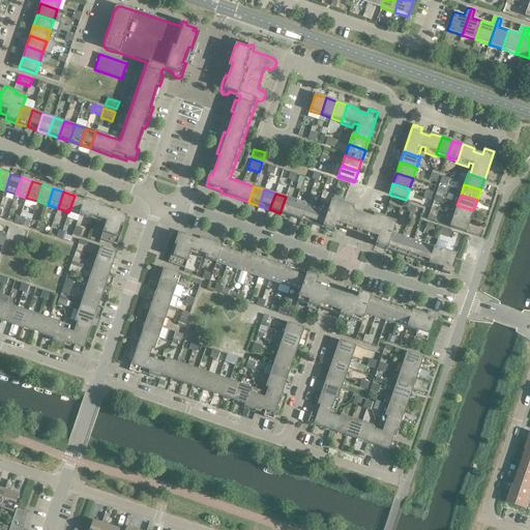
[(85,199),(75,196),(68,212),(79,215),(85,199)]
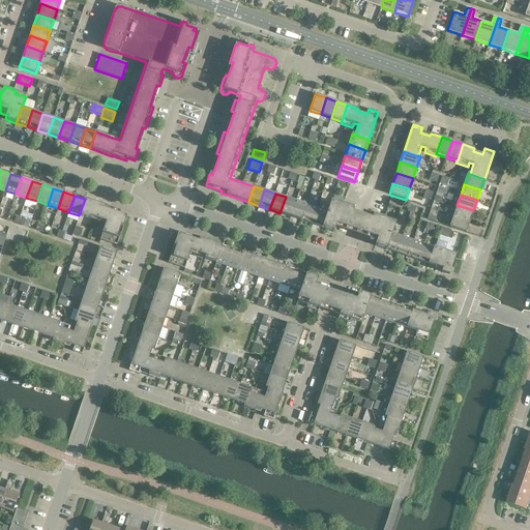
[(296,200),(286,197),(280,213),(291,216),(296,200)]
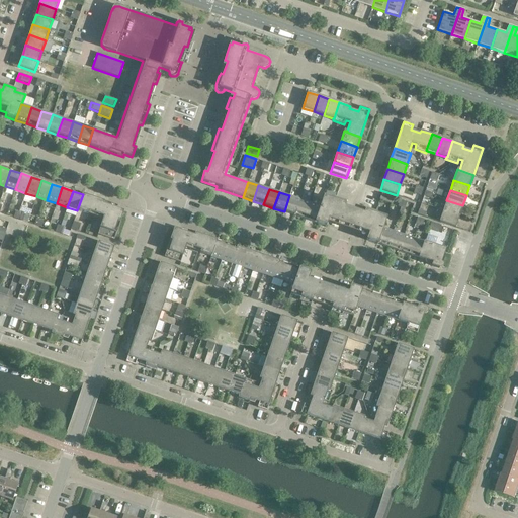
[(394,197),(381,193),(379,200),(392,204),(394,197)]
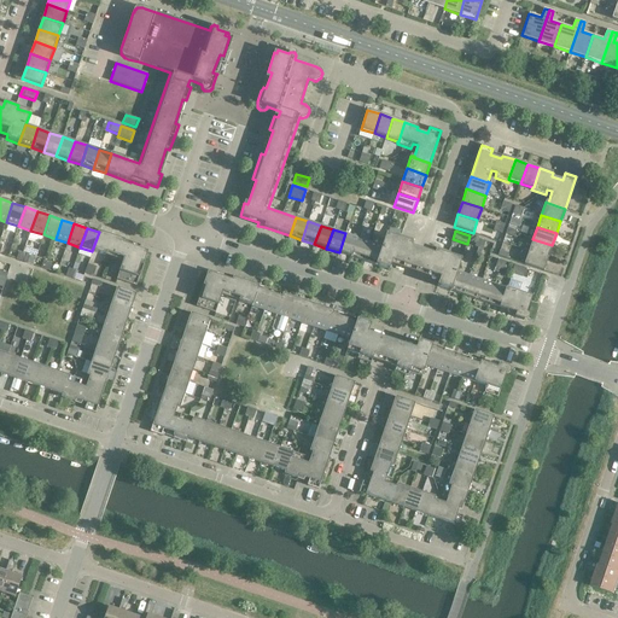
[(130,243),(99,232),(92,251),(105,256),(106,254),(123,260),(120,272),(124,274),(129,275),(134,277),(139,279),(147,252),(129,246),(130,243)]
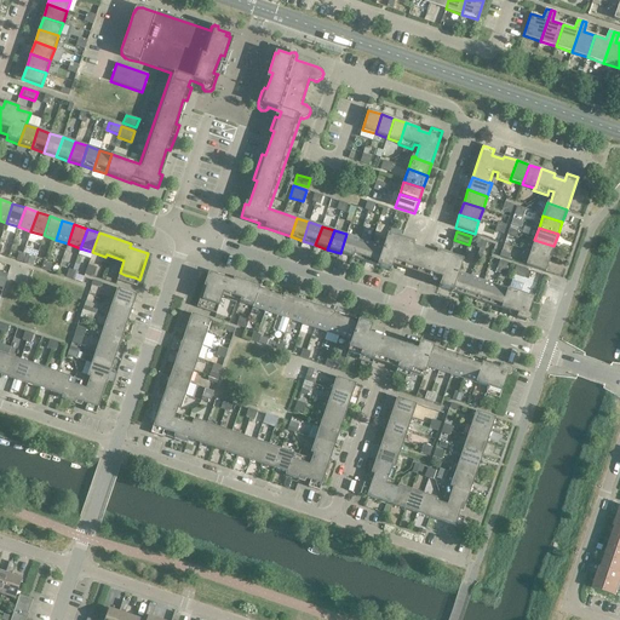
[(359,239),(346,234),(340,253),(352,258),(359,239)]
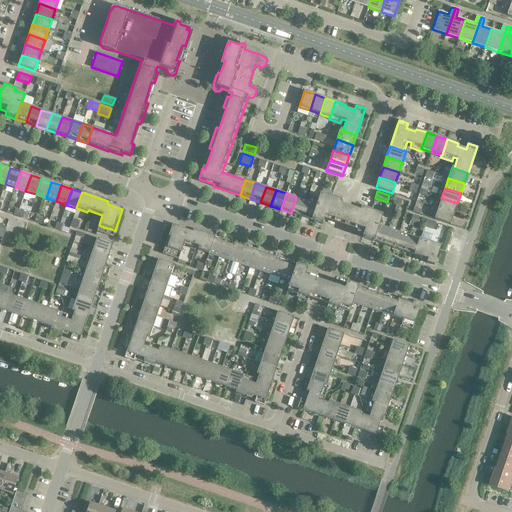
[(320,194),(316,204),(317,204),(311,220),(322,224),(324,220),(344,227),(363,233),(362,237),(373,241),(378,225),(379,225),(382,216),(372,212),(373,209),(362,205),(360,211),(351,208),(340,205),(342,199),(331,195),(330,198),(320,194)]
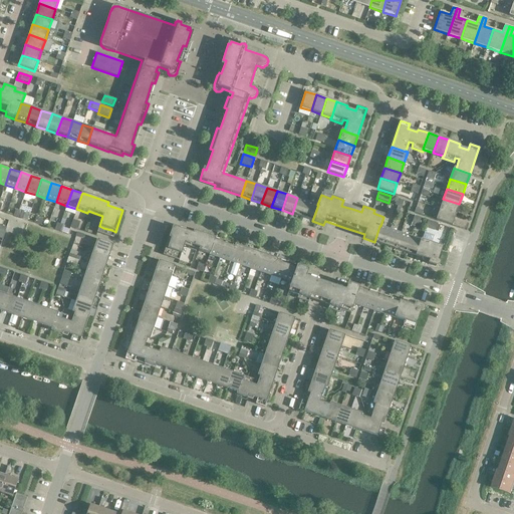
[(307,201),(297,198),(292,214),(302,217),(307,201)]
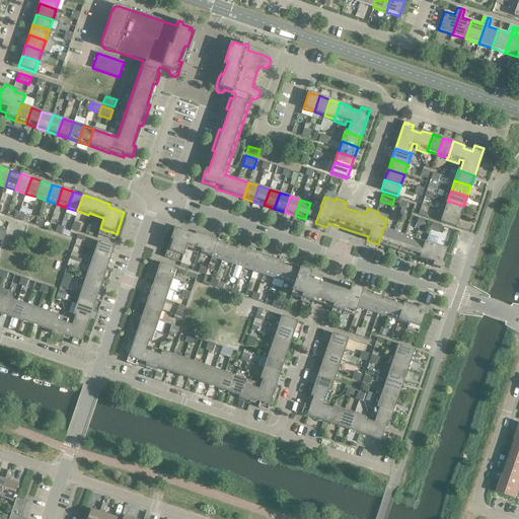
[(463,206),(447,201),(444,211),(460,217),(463,206)]
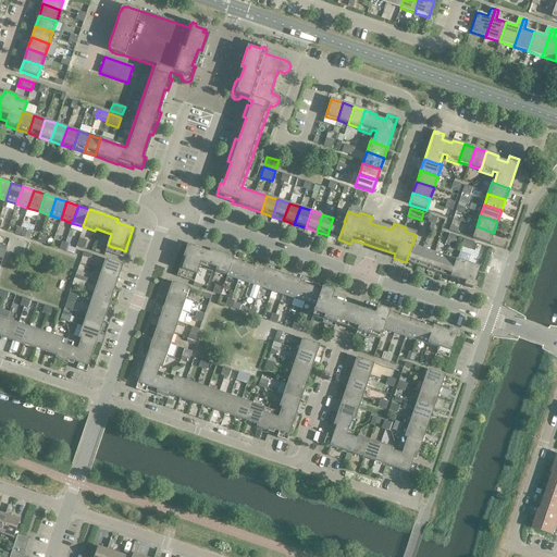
[(345,222),(344,222),(333,218),(327,235),(338,239),(345,222)]
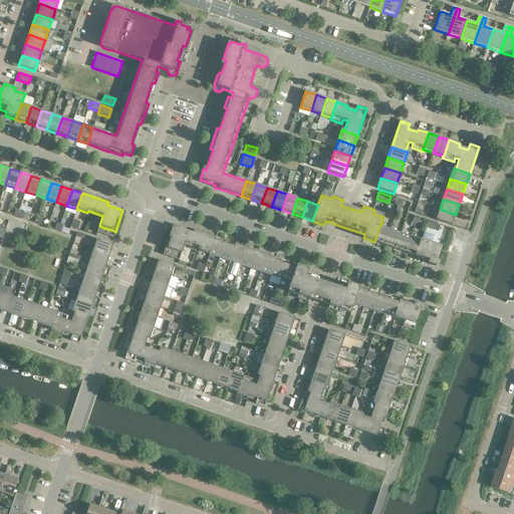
[(456,215),(440,209),(436,220),(452,226),(456,215)]
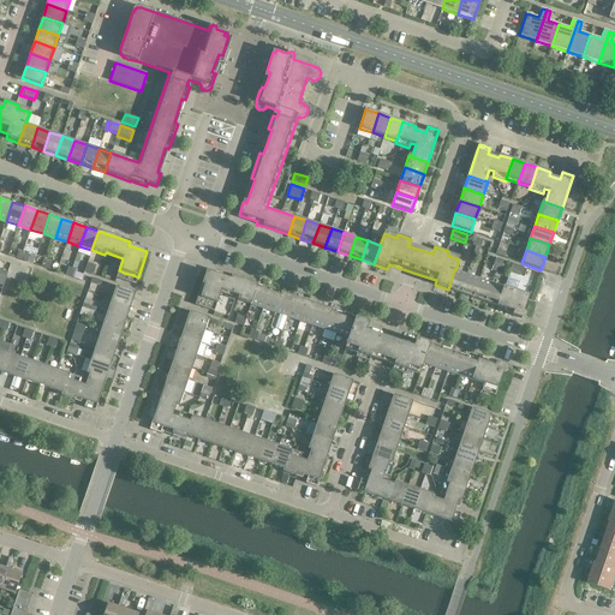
[(524,268),(512,264),(509,272),(521,275),(524,268)]
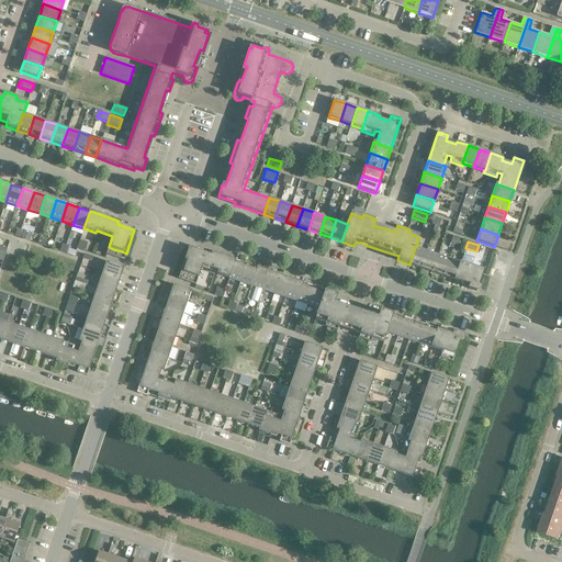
[(415,247),(409,265),(420,269),(427,251),(416,247),(415,247)]
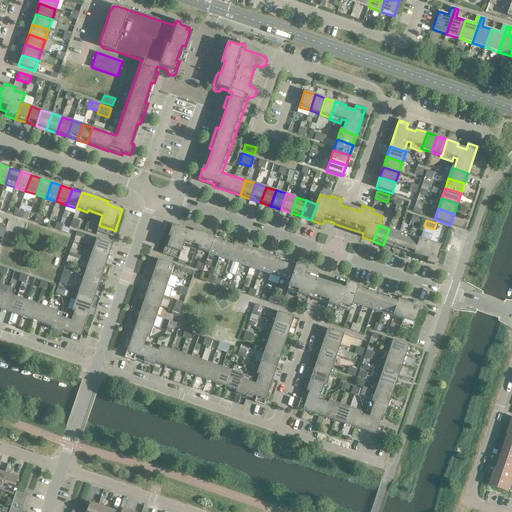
[(187,231),(172,226),(164,247),(169,249),(172,250),(176,251),(180,253),(184,242),(198,247),(203,234),(193,230),(188,228),(187,231)]
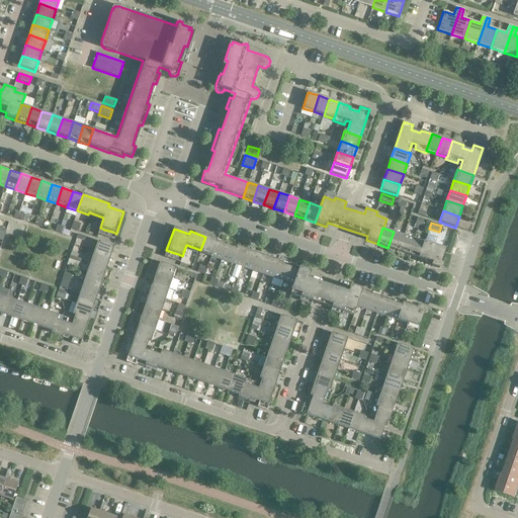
[(404,235),(394,232),(387,248),(398,251),(404,235)]
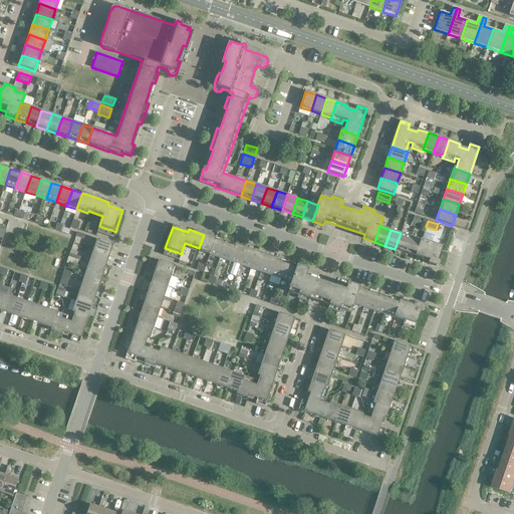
[(411,237),(401,233),(395,249),(406,253),(411,237)]
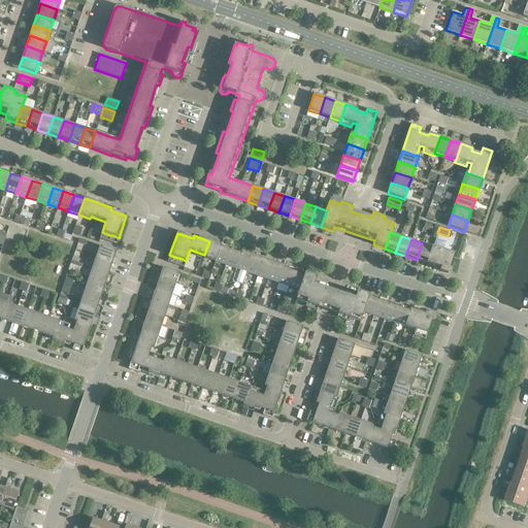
[(221,244),(209,241),(204,255),(204,258),(215,261),(221,244)]
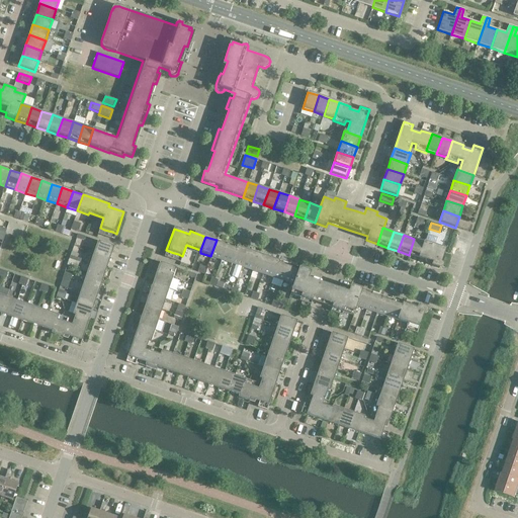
[(425,242),(414,239),(409,255),(419,258),(425,242)]
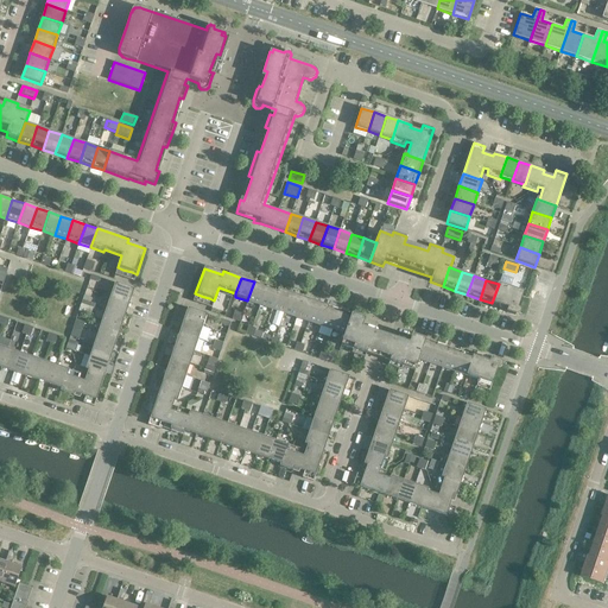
[(266,286),(254,282),(247,301),(260,305),(266,286)]
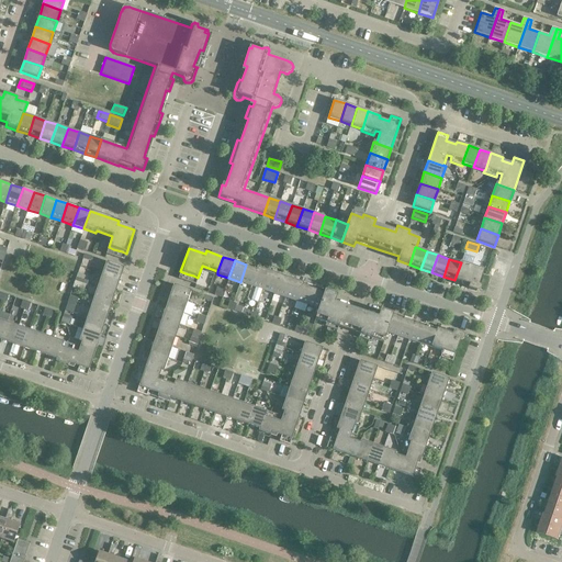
[(124,268),(107,261),(102,273),(120,280),(124,268)]
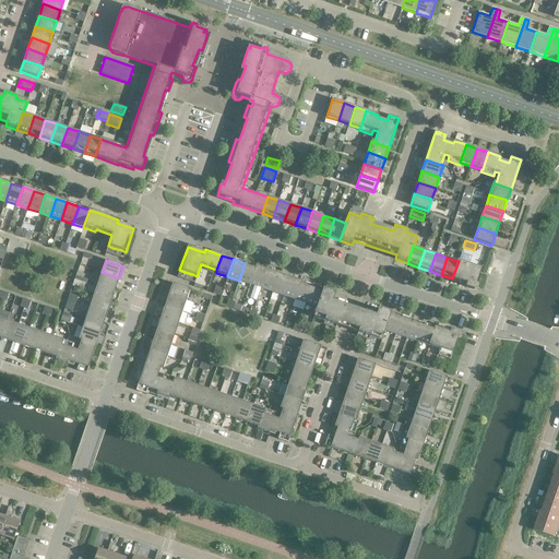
[(480,269),(459,261),(452,278),(466,284),(465,287),(474,290),(474,289),(475,289),(476,288),(477,287),(477,286),(476,285),(476,284),(480,269)]
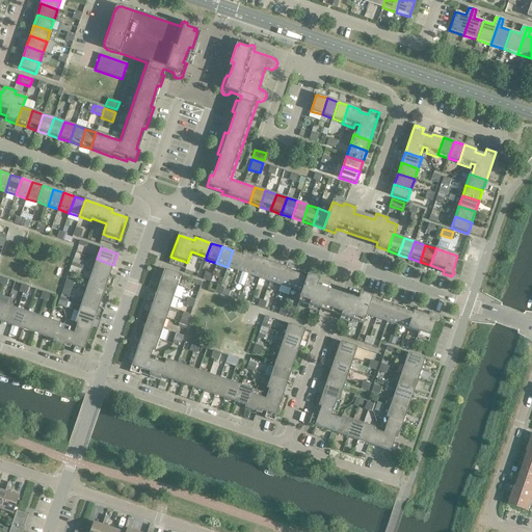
[(243,254),(233,250),(228,267),(238,270),(243,254)]
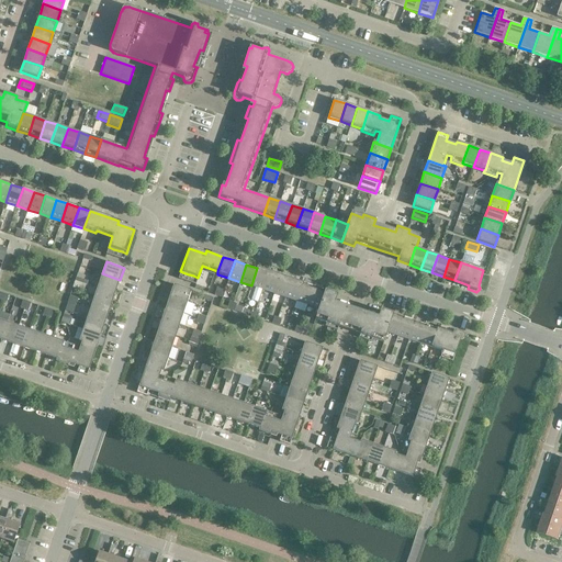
[(269,272),(257,268),(251,285),(262,290),(269,272)]
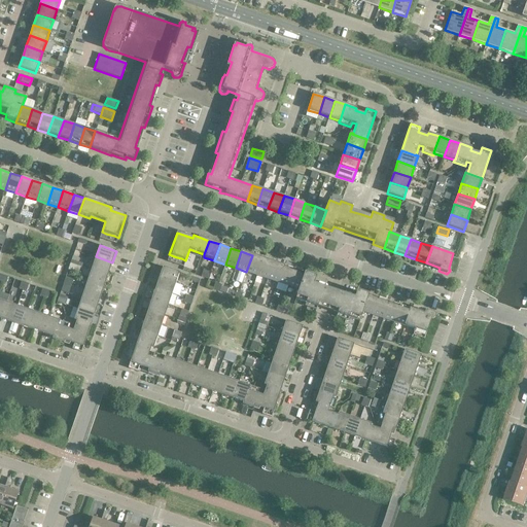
[(262,258),(252,255),(246,272),(256,275),(262,258)]
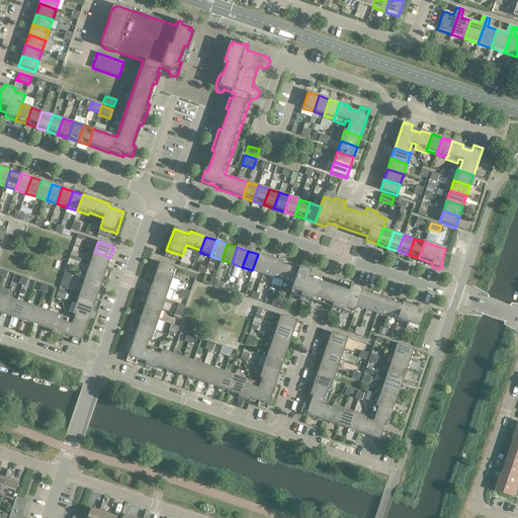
[(110,258),(94,252),(90,262),(106,268),(110,258)]
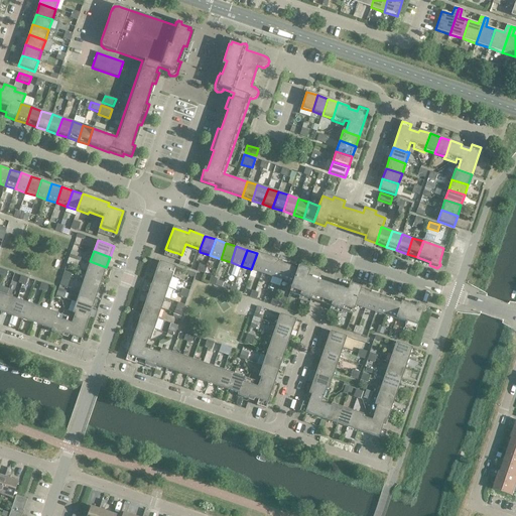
[(267,257),(257,253),(251,269),(261,273),(267,257)]
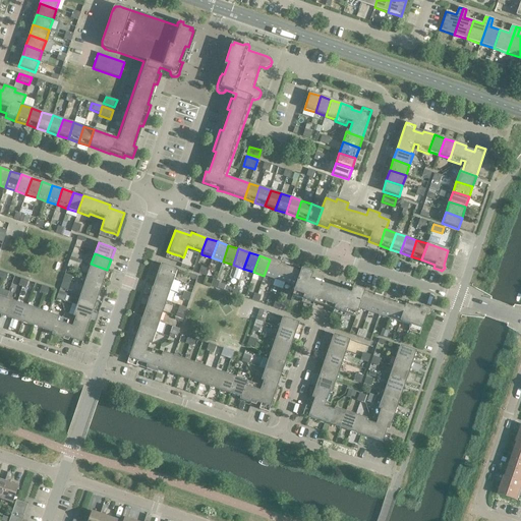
[(280,263),(270,259),(264,276),(275,279),(280,263)]
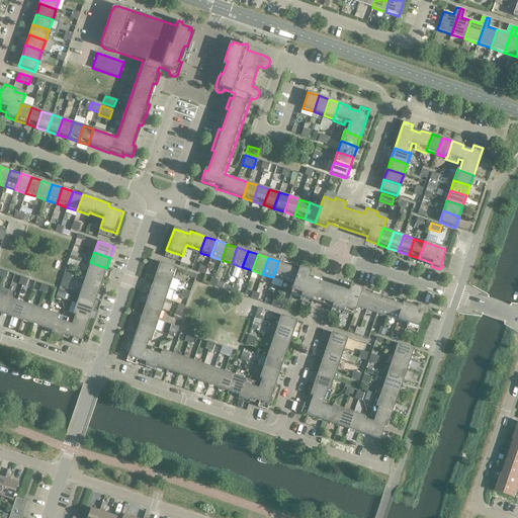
[(69,259),(67,266),(77,269),(80,263),(76,262),(69,259)]
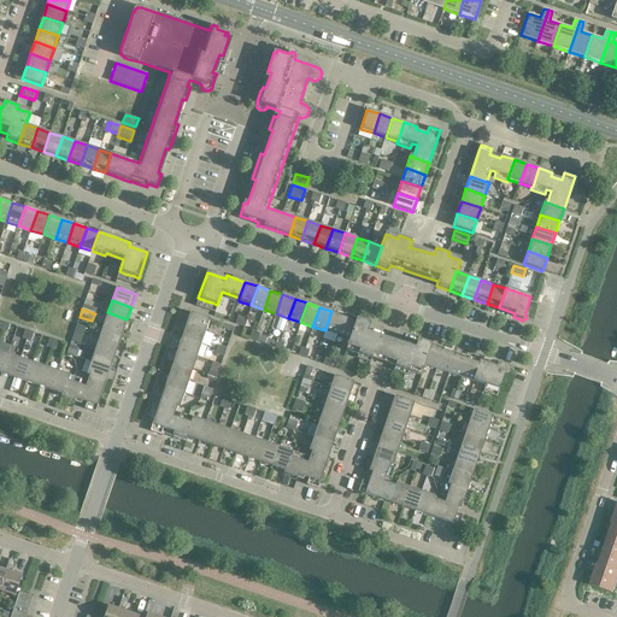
[(344,316),(331,311),(325,330),(338,335),(344,316)]
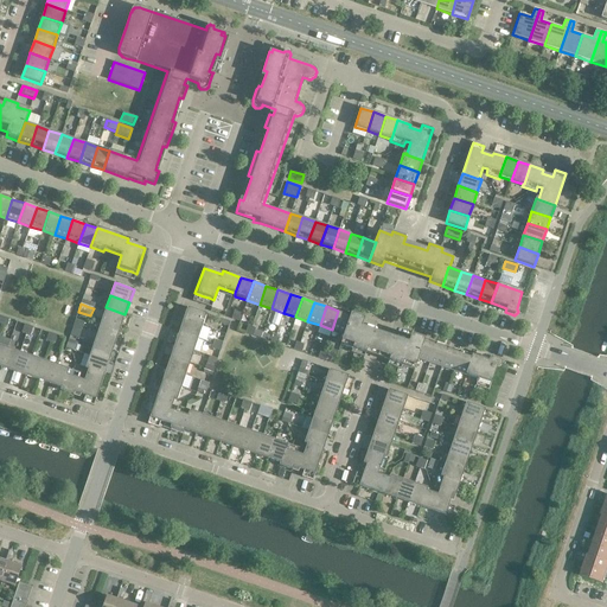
[(125,314),(106,307),(102,320),(121,326),(125,314)]
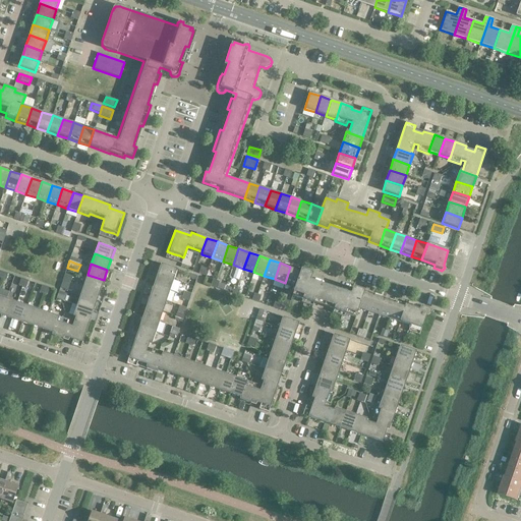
[(177,270),(161,264),(157,275),(173,280),(177,270)]
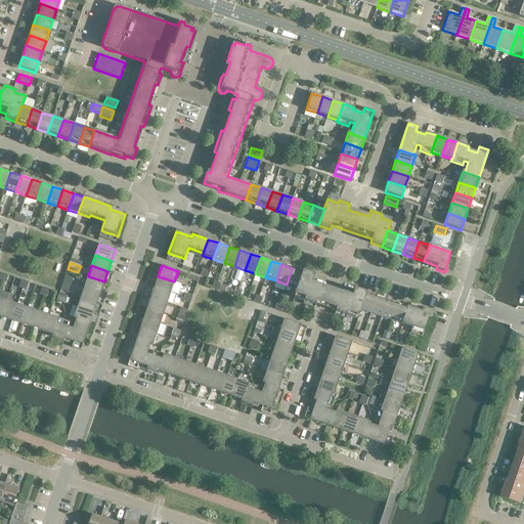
[(303,271),(292,268),(287,285),(297,288),(303,271)]
